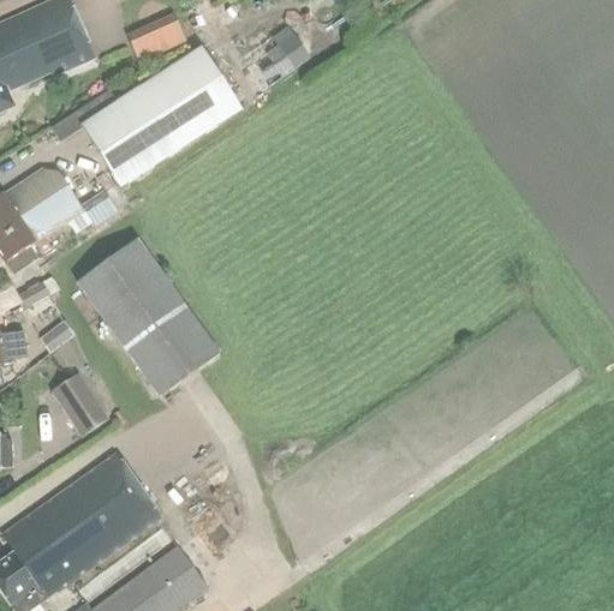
[(47,0),(0,22),(0,112),(6,109),(0,96),(0,94),(52,72),(53,76),(96,57),(69,0),(47,0)]
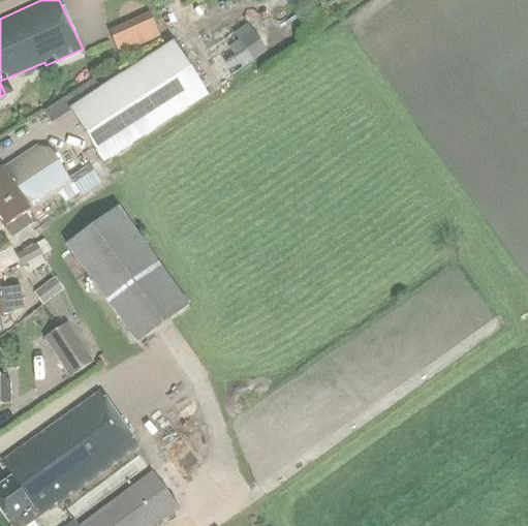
[(153,18),(113,36),(121,53),(161,34),(153,18)]
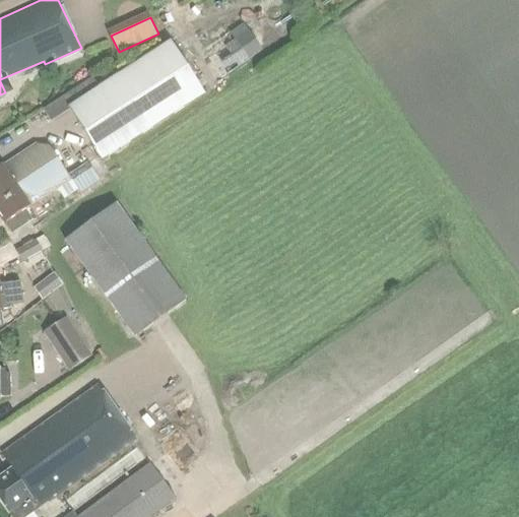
[(218,72),(263,52),(248,20),(204,41),(218,72)]
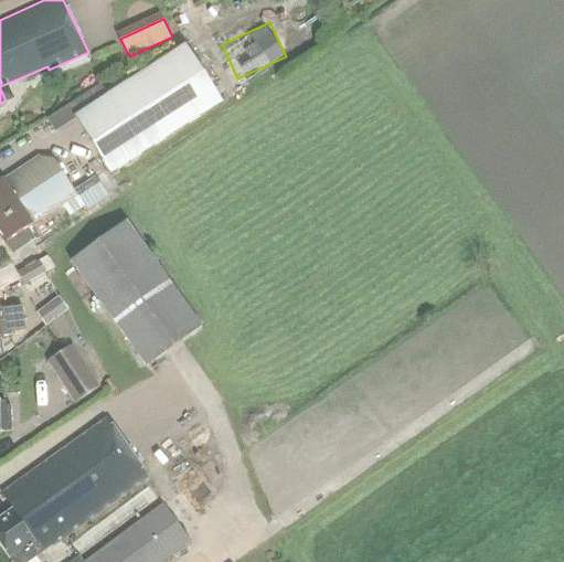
[(189,40),(50,116),(55,125),(72,116),(102,171),(224,104),(189,40)]
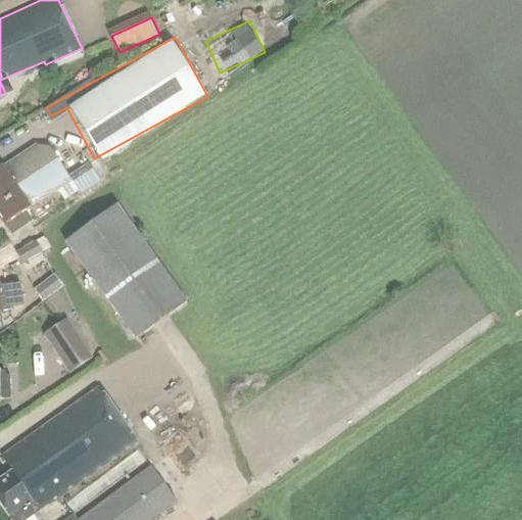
[(73,178),(51,146),(38,143),(4,166),(3,164),(0,166),(0,211),(7,223),(27,210),(31,207),(31,206),(45,197),(45,196),(73,178)]
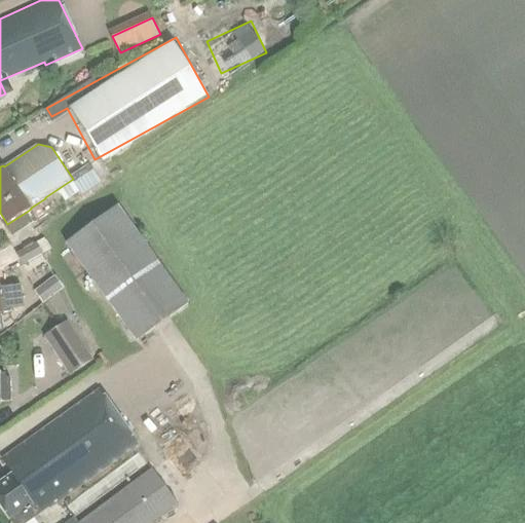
[(79,190),(101,179),(92,162),(71,174),(79,190)]
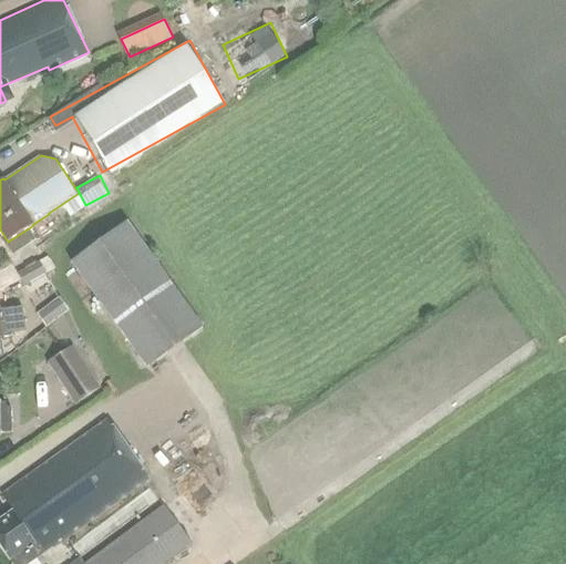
[(72,260),(147,366),(203,326),(127,222),(72,260)]
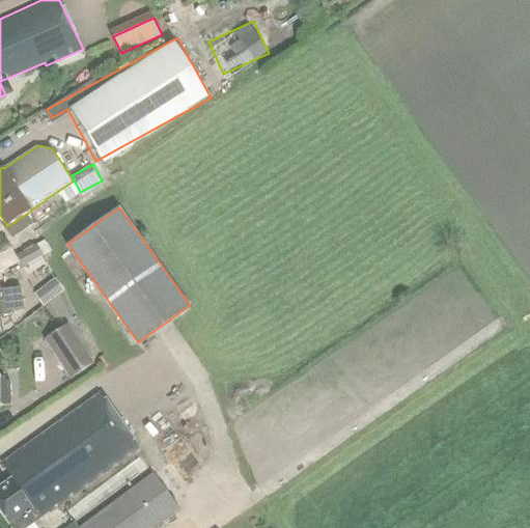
[(27,214),(7,226),(15,238),(34,224),(27,214)]
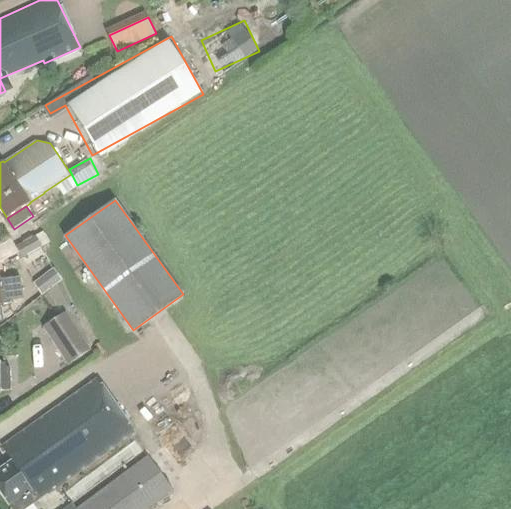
[(35,233),(0,254),(6,263),(22,253),(28,262),(46,251),(35,233)]
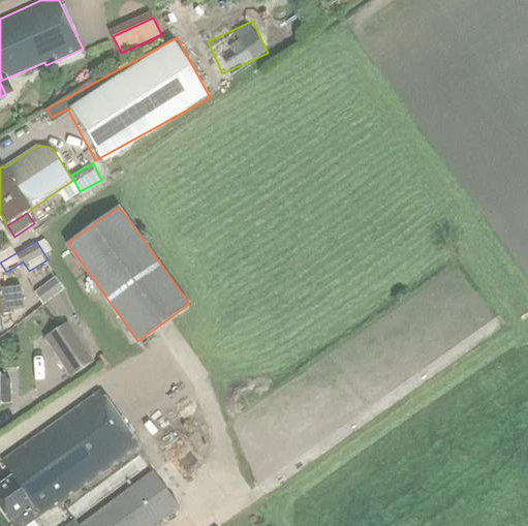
[(56,274),(35,287),(43,301),(64,287),(56,274)]
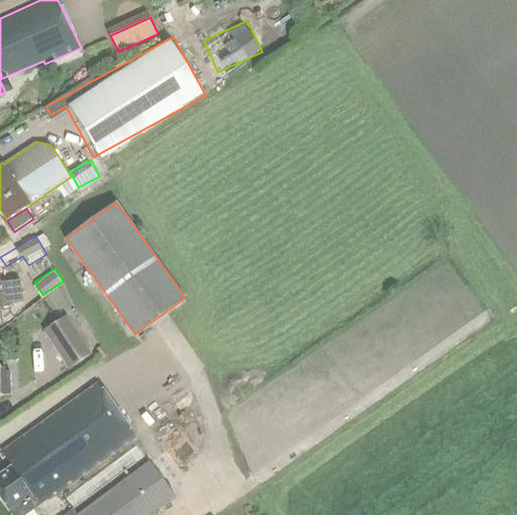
[(0,326),(4,326),(1,308),(1,307),(11,306),(10,302),(23,301),(20,280),(8,281),(0,281),(0,326)]
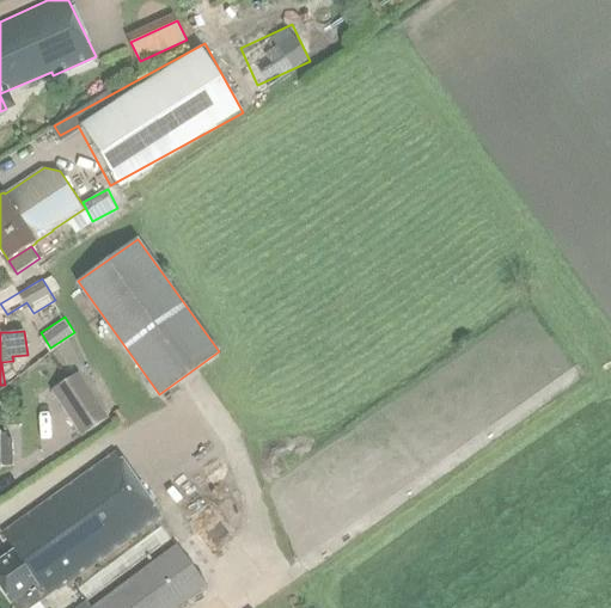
[(109,417),(79,372),(52,390),(81,435),(109,417)]
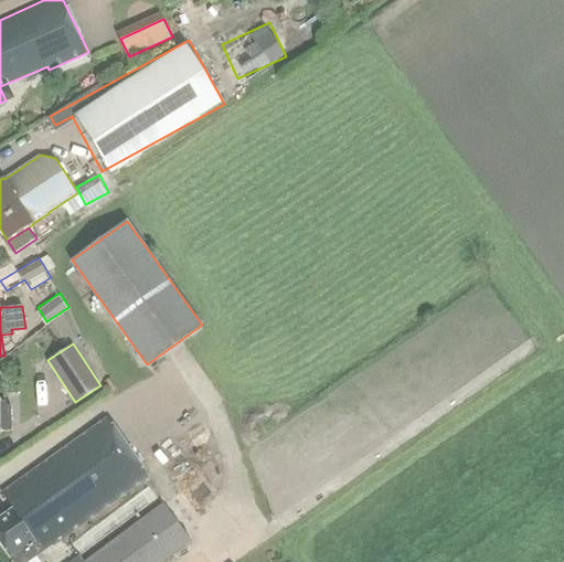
[(0,433),(0,431),(12,431),(11,405),(7,405),(7,400),(0,400),(0,399),(0,433)]
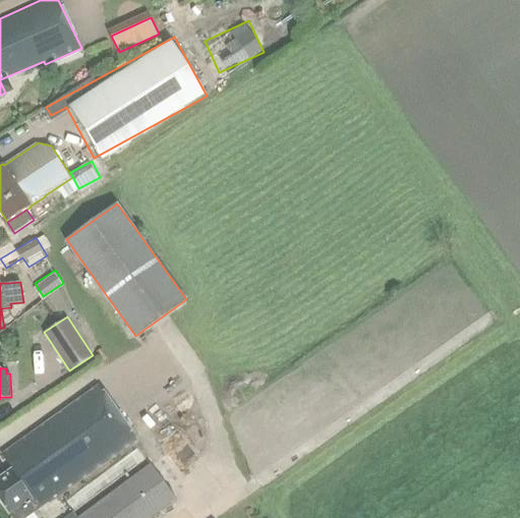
[(0,499),(13,517),(25,517),(136,439),(99,385),(3,454),(12,468),(0,476),(0,499)]
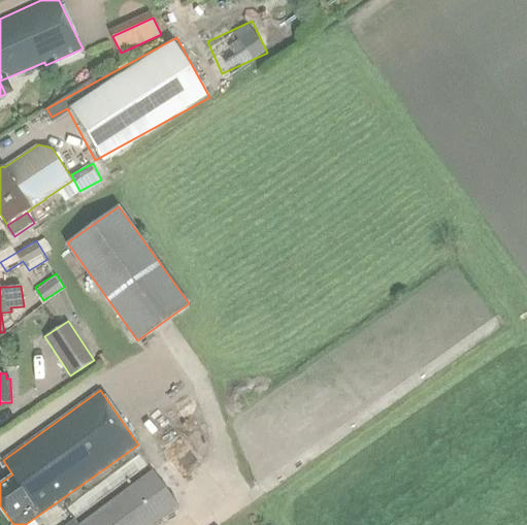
[(149,524),(177,504),(153,470),(138,452),(65,506),(78,524),(149,524)]
